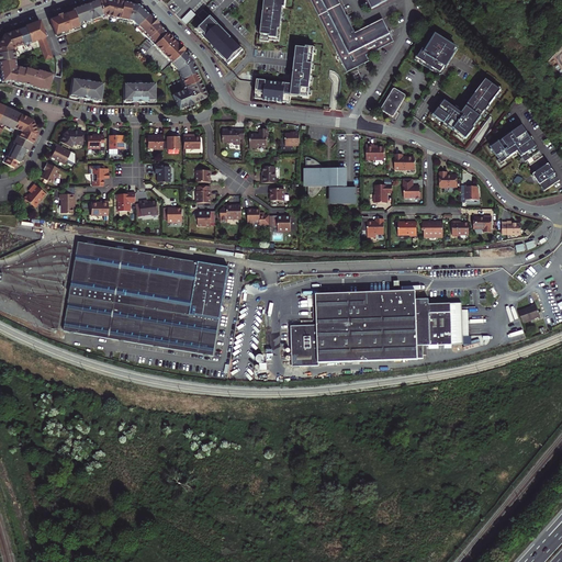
[(49,21),(56,36),(79,27),(79,26),(105,17),(128,21),(133,21),(137,26),(138,26),(144,32),(142,34),(154,46),(154,45),(166,34),(158,25),(158,24),(153,18),(152,19),(148,15),(138,6),(110,0),(102,0),(97,2),(97,1),(82,6),(83,9),(79,11),(81,18),(69,22),(66,13),(63,14),(64,15),(62,17),(62,15),(57,17),(57,18),(49,21)]
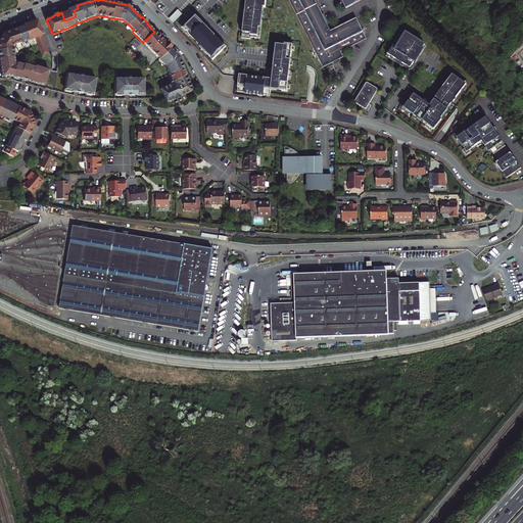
[(266,0),(247,0),(245,0),(245,8),(246,8),(245,15),(244,15),(241,38),(250,39),(250,37),(259,38),(264,7),(266,7),(266,0)]
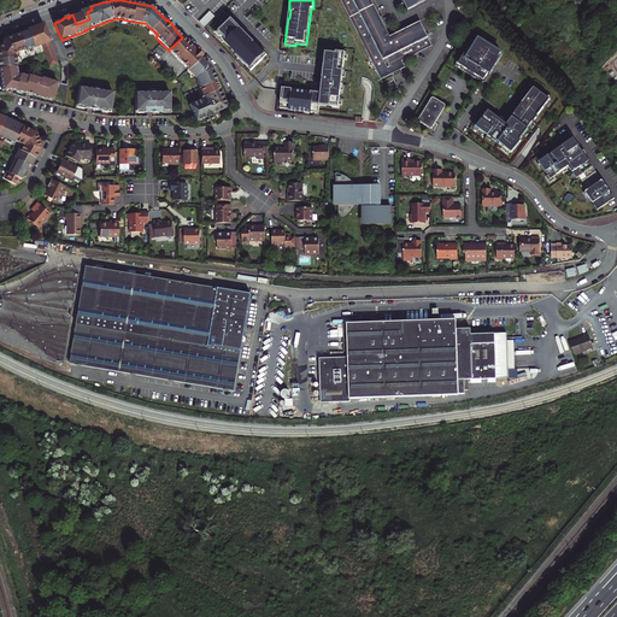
[(398,31),(389,36),(385,27),(380,17),(370,0),(340,0),(380,80),(391,75),(399,70),(405,68),(401,60),(424,50),(432,46),(432,43),(429,40),(427,35),(419,21),(404,29),(398,31)]
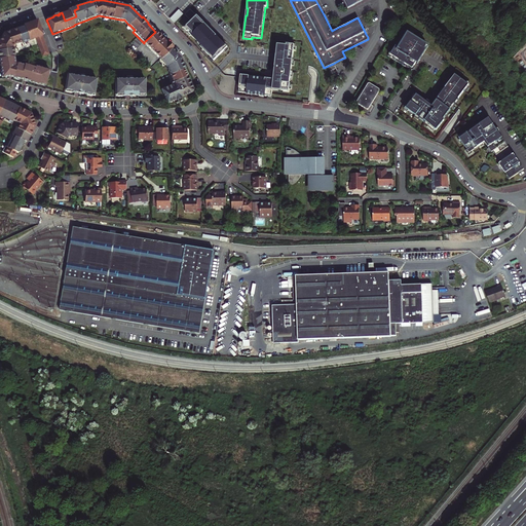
[(68,9),(62,12),(65,21),(76,16),(74,10),(73,7),(68,9)]
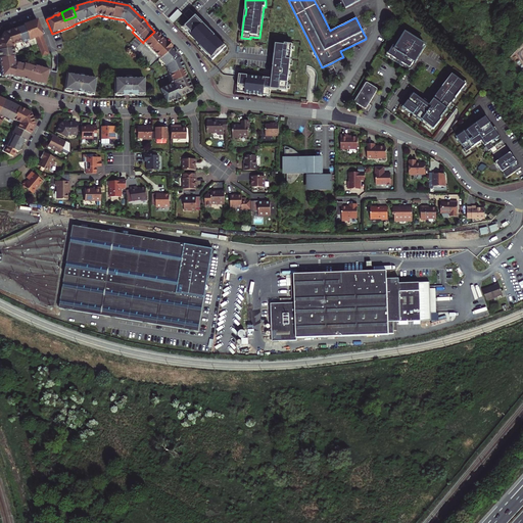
[(210,30),(190,8),(185,14),(191,21),(183,30),(189,36),(190,35),(199,45),(198,46),(212,61),(227,48),(212,33),(211,34),(209,32),(210,30)]
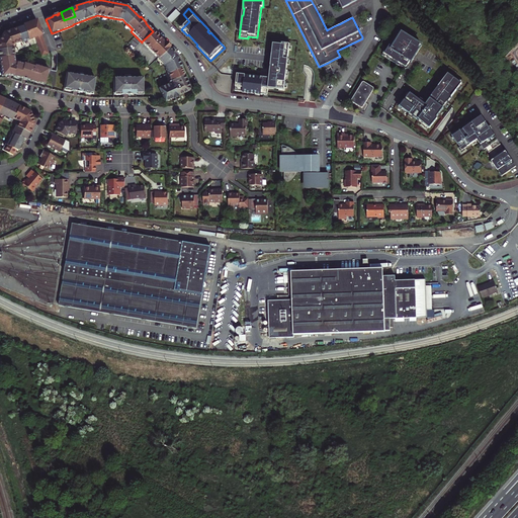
[(34,20),(26,23),(29,30),(29,31),(32,37),(33,37),(35,36),(37,42),(41,56),(49,54),(48,51),(39,34),(36,27),(34,20)]
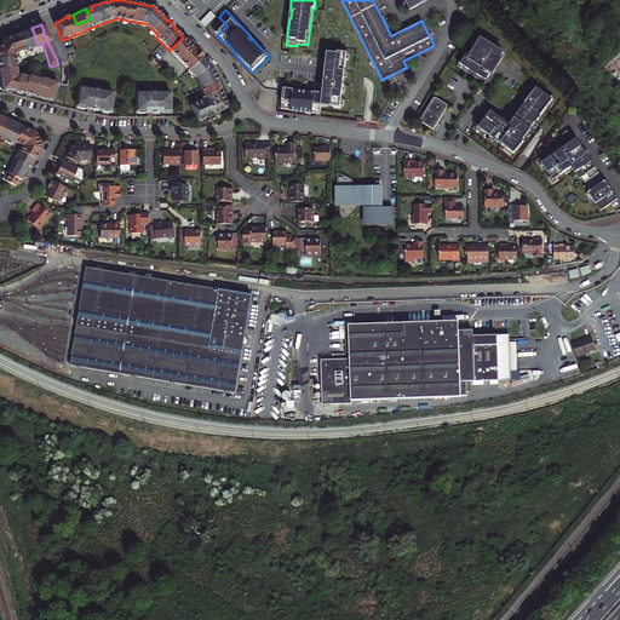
[(57,59),(44,24),(41,24),(44,33),(47,41),(57,61),(57,59)]
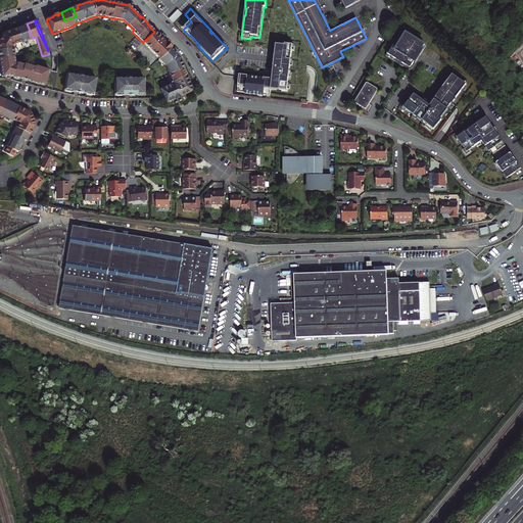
[(24,26),(19,28),(26,41),(28,40),(30,39),(33,38),(30,32),(30,31),(27,24),(24,25),(24,26)]
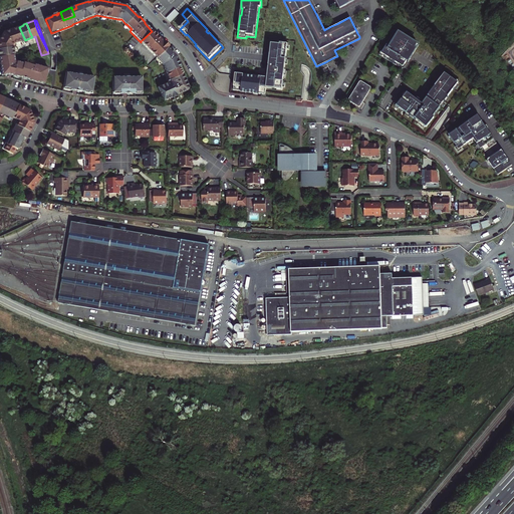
[(25,40),(19,27),(13,29),(18,41),(21,40),(21,41),(22,41),(25,40)]
